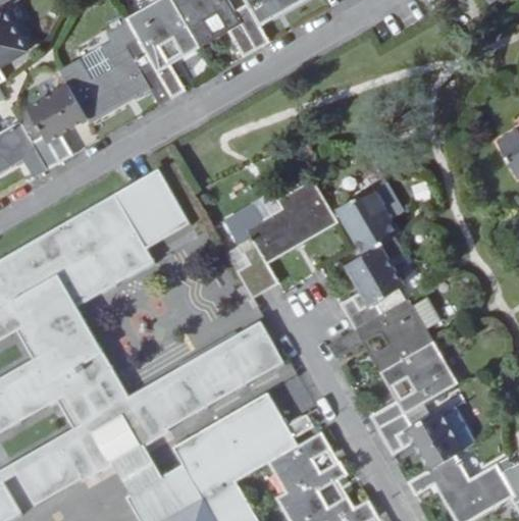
[(0,9),(5,7),(17,0),(0,0),(0,9)]
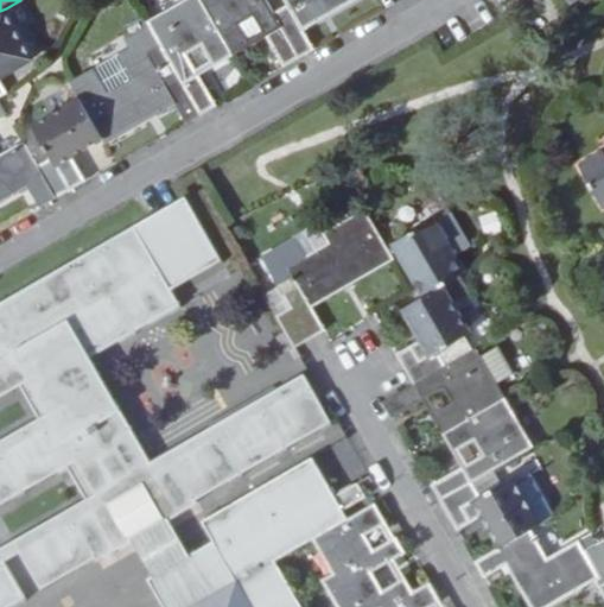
[(146,24),(199,114),(215,105),(197,75),(230,56),(198,0),(179,0),(144,20),(146,24)]
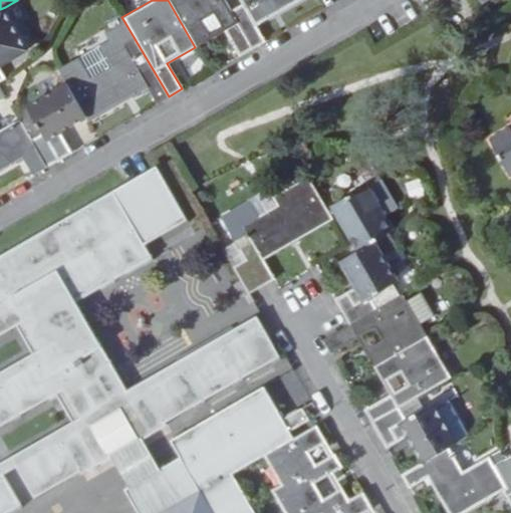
[(168,0),(195,47),(224,31),(238,56),(249,50),(221,0),(168,0)]
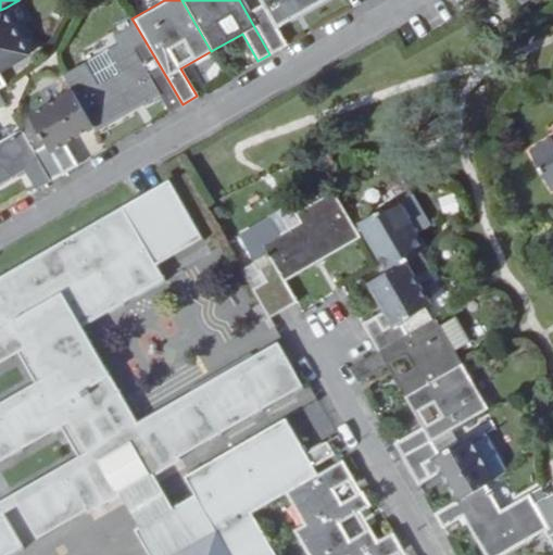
[(239,0),(269,54),(287,45),(277,27),(323,0),(239,0)]
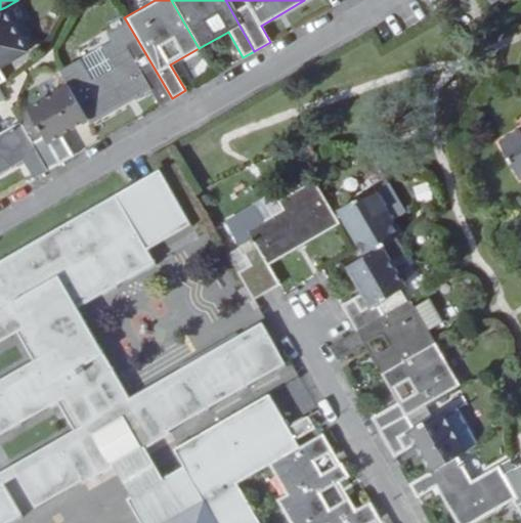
[(5,7),(0,9),(0,82),(5,80),(0,71),(0,67),(29,49),(5,7)]
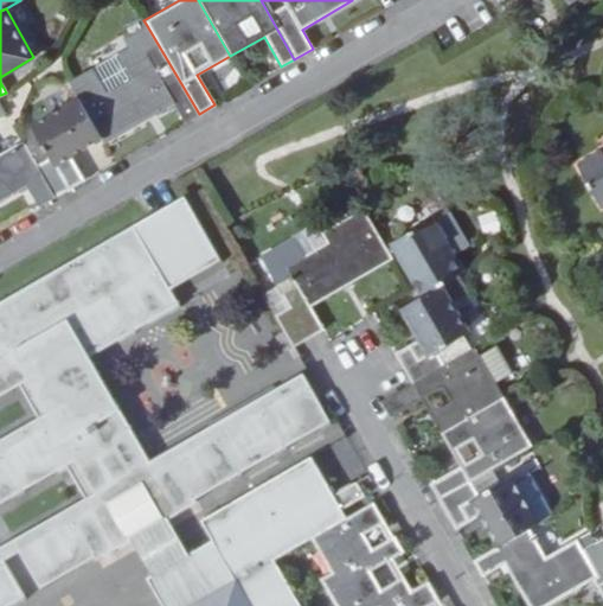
[(77,99),(101,138),(104,144),(173,103),(185,122),(199,114),(146,24),(120,39),(124,48),(115,53),(129,78),(104,91),(90,68),(66,82),(77,99)]
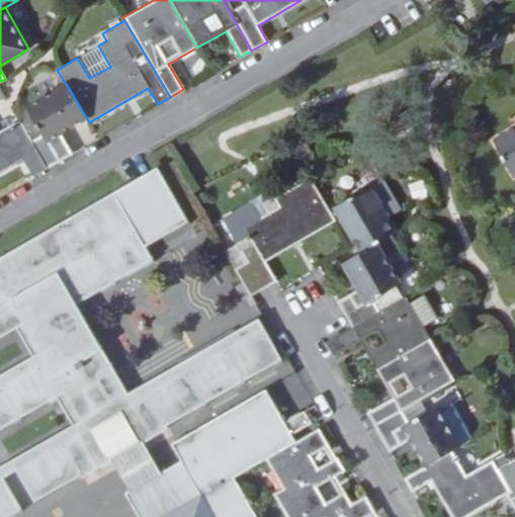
[(28,140),(44,171),(55,165),(72,155),(60,133),(86,117),(66,84),(25,108),(39,134),(28,140)]
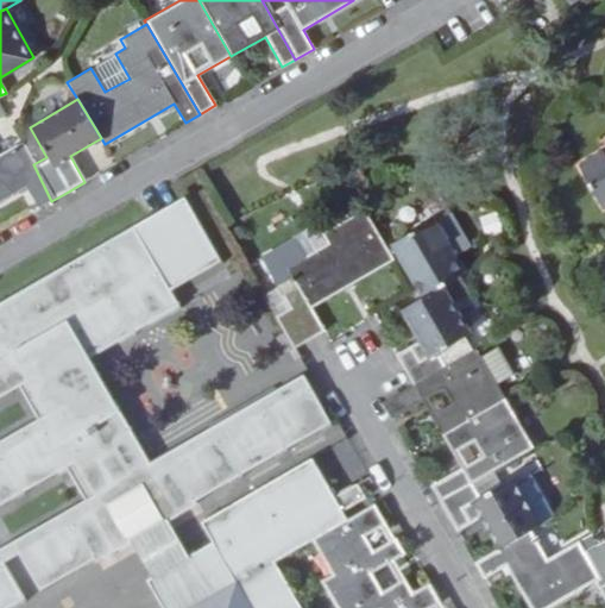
[(0,201),(25,187),(37,210),(51,201),(33,164),(21,143),(0,154),(0,201)]
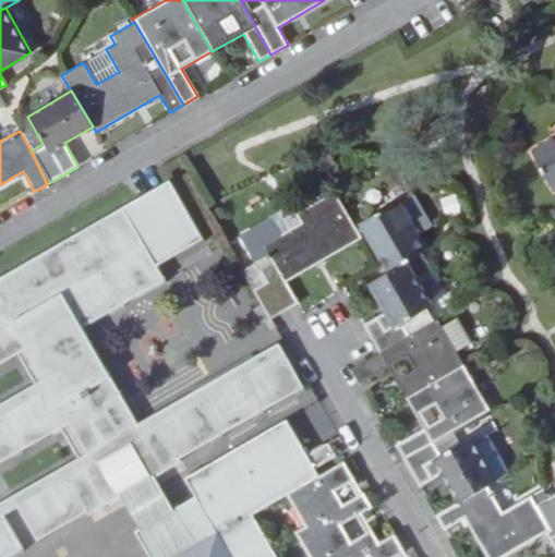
[(554,140),(532,153),(552,188),(554,185),(554,140)]
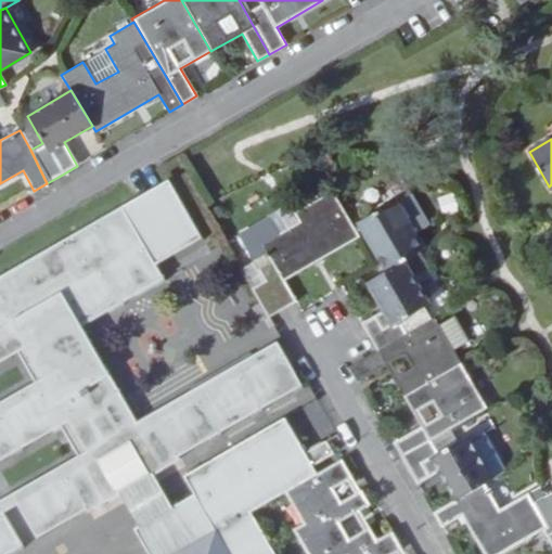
[(0,361),(17,352),(81,326),(163,279),(156,266),(202,237),(169,181),(168,181),(149,192),(136,200),(0,275),(0,294),(3,300),(0,301),(0,361)]
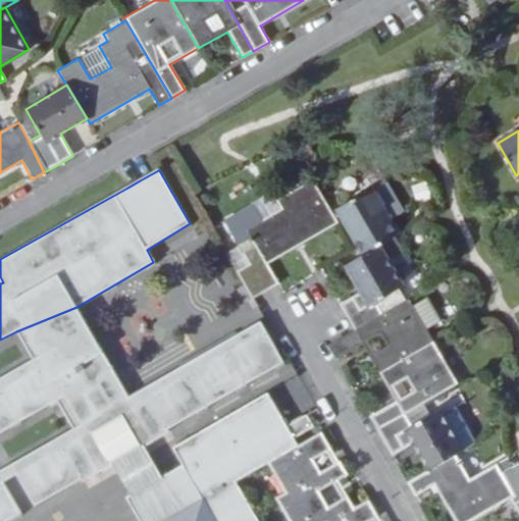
[(335,223),(311,179),(276,200),(280,208),(246,229),(255,246),(243,255),(249,264),(236,271),(251,300),(278,283),(267,264),(335,223)]
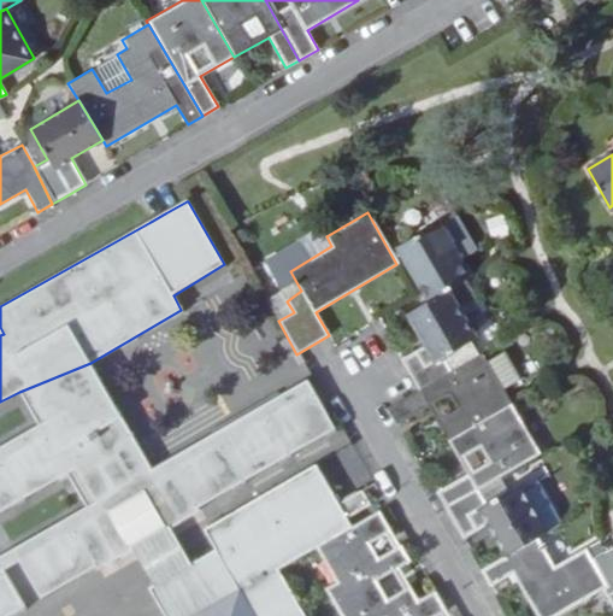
[(467,275),(437,223),(399,246),(429,298),(467,275)]
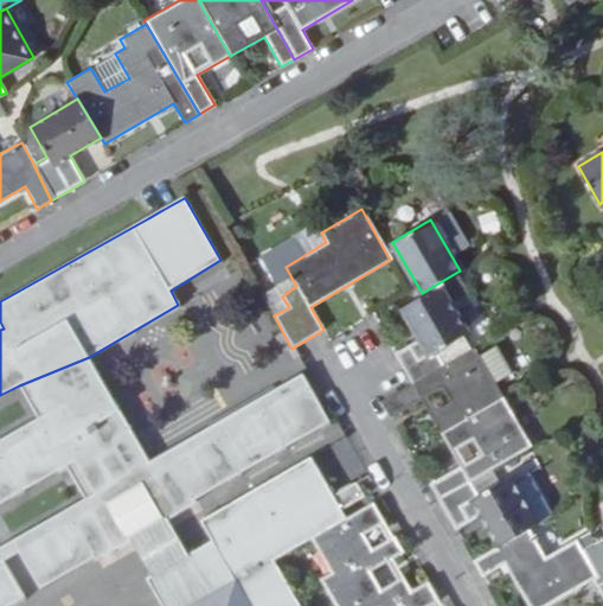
[(412,383),(446,365),(437,351),(469,332),(442,286),(402,310),(419,339),(395,355),(412,383)]
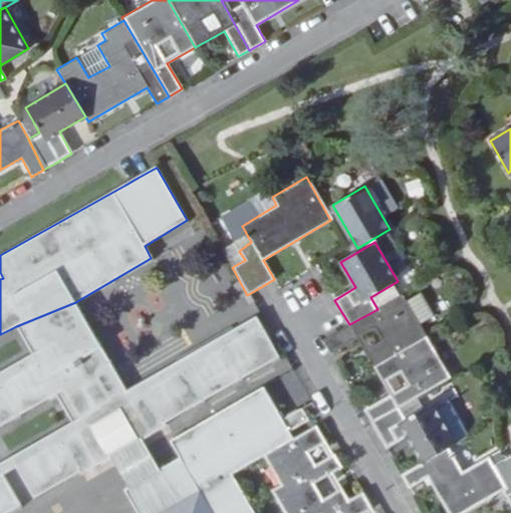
[(377,309),(349,324),(323,339),(331,353),(374,329),(380,339),(364,349),(375,368),(427,336),(403,294),(377,309)]
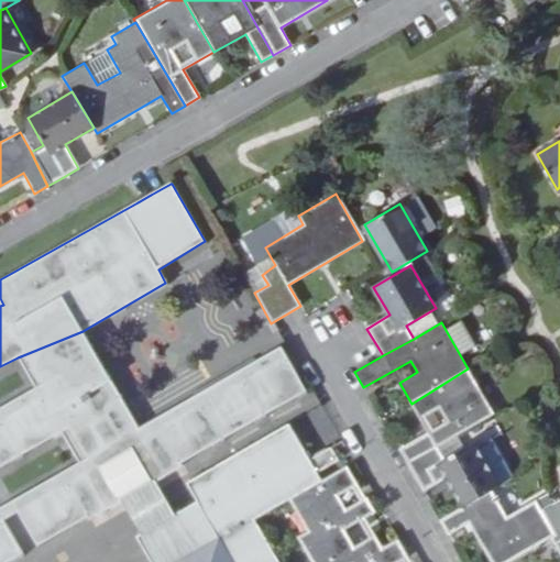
[(0,561),(6,561),(21,553),(2,521),(17,513),(36,546),(85,517),(87,521),(120,502),(138,532),(133,536),(147,561),(275,561),(254,524),(252,520),(309,487),(304,480),(326,467),(318,454),(307,460),(286,425),(185,483),(195,502),(172,514),(154,482),(182,466),(179,463),(308,388),(283,344),(139,427),(83,331),(18,357),(22,365),(34,387),(0,406),(0,466),(59,432),(76,462),(10,500),(0,506),(0,561)]
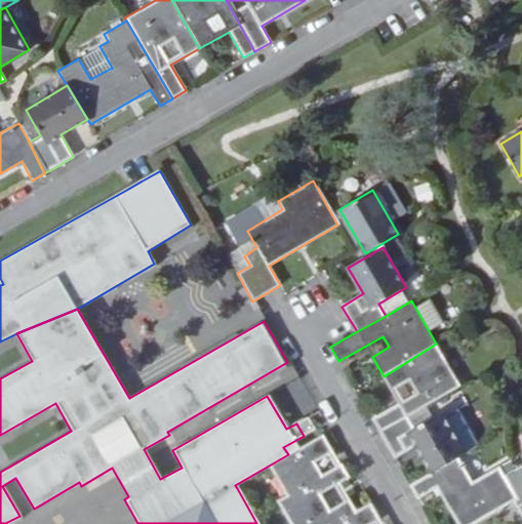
[(436,344),(384,376),(392,391),(409,381),(415,393),(372,418),(380,433),(407,417),(460,386),(436,344)]
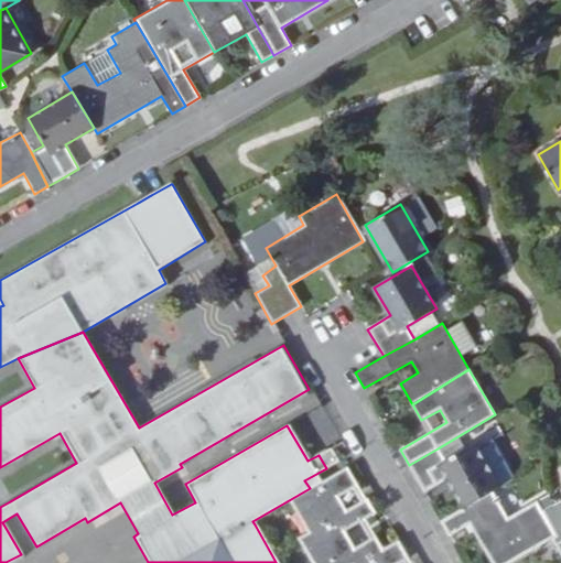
[(438,448),(409,465),(424,493),(446,479),(463,508),(493,491),(499,487),(475,444),(444,461),(438,448)]
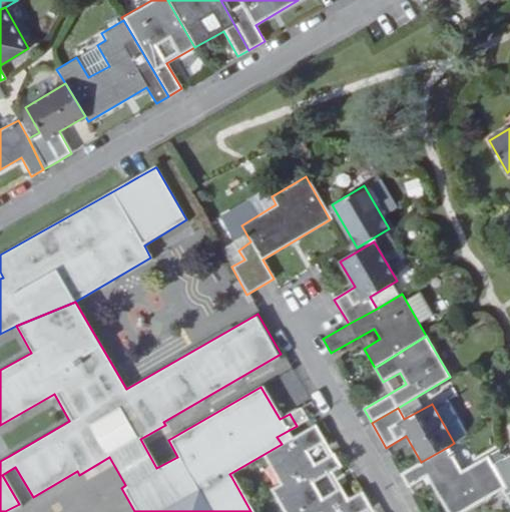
[(282,444),(263,455),(279,484),(270,490),(271,492),(284,484),(284,485),(308,472),(315,483),(316,482),(317,483),(342,469),(334,455),(321,462),(312,446),(323,439),(316,425),(282,444)]
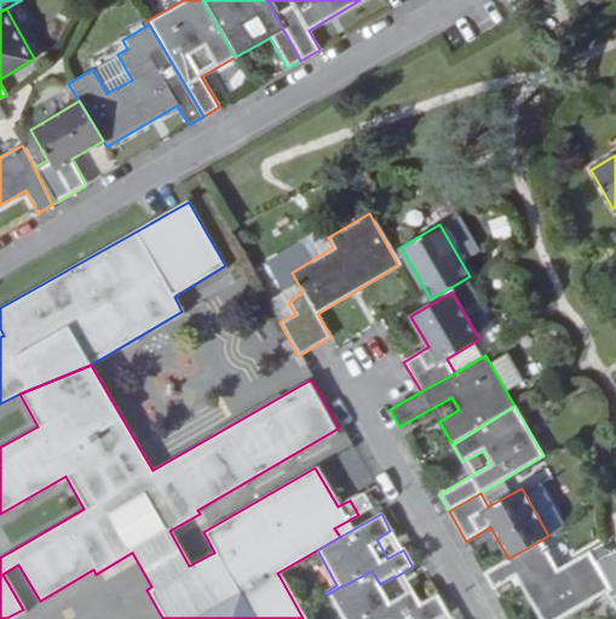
[(541,540),(508,559),(484,572),(494,590),(514,578),(539,618),(559,618),(605,594),(596,561),(589,550),(558,568),(541,540)]
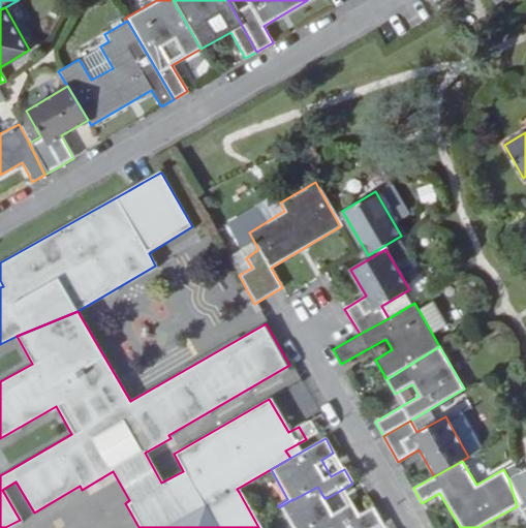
[(525,468),(508,478),(517,506),(525,522),(525,468)]
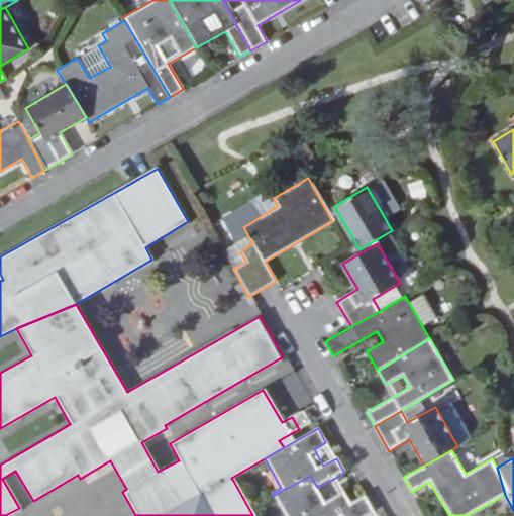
[(286,488),(273,496),(285,515),(330,515),(346,507),(339,495),(327,502),(319,487),(318,486),(317,487),(310,476),(286,489),(286,488)]
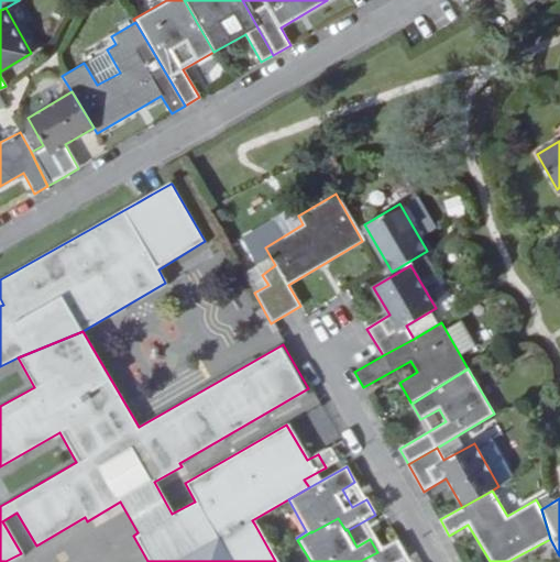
[(360,561),(395,561),(402,559),(393,544),(377,552),(360,561)]
